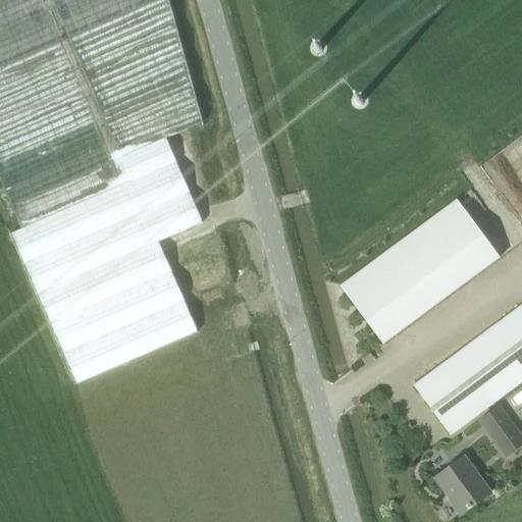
[(0,0),(0,185),(18,226),(10,231),(75,381),(195,329),(159,241),(201,221),(165,138),(210,117),(178,0),(0,0)]
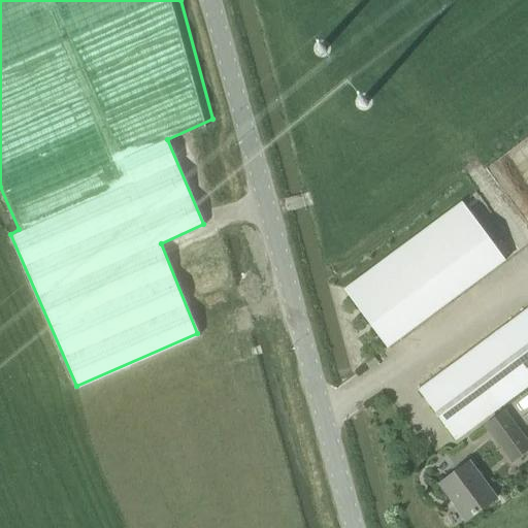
[(387,348),(504,261),(461,202),(343,290),(387,348)]
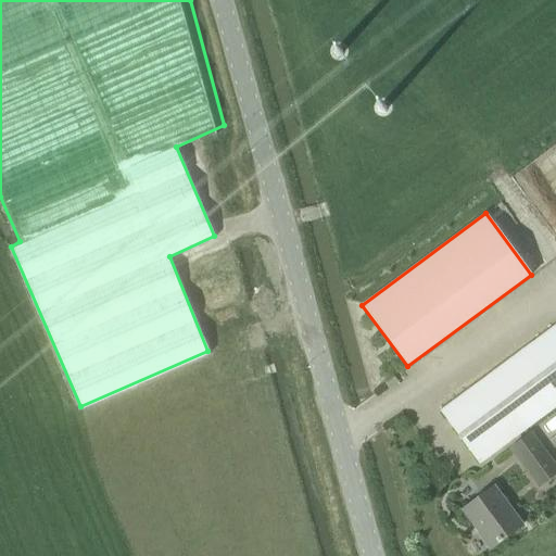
[(479,463),(555,405),(555,324),(440,411),(479,463)]
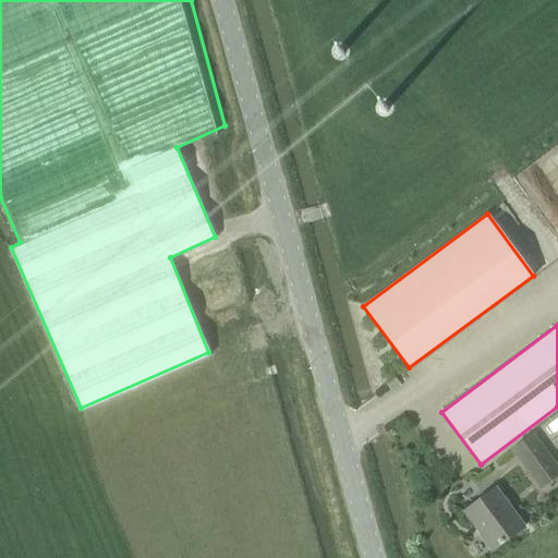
[(557,468),(532,434),(510,450),(540,488),(557,474),(557,468)]
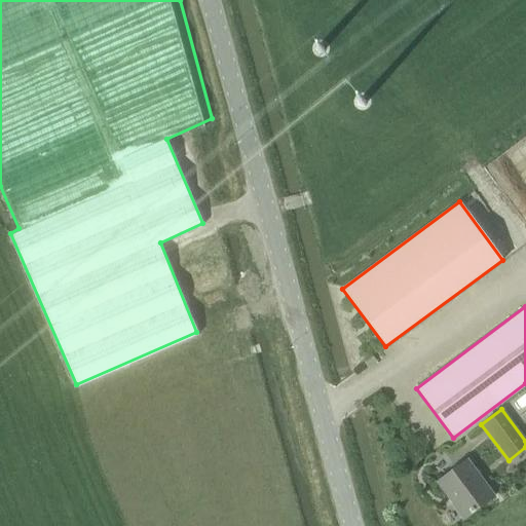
[(463,518),(493,495),(467,460),(438,482),(463,518)]
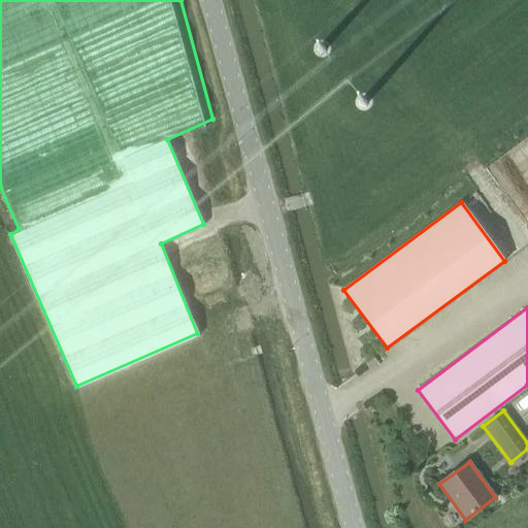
All buildings are outlined.
